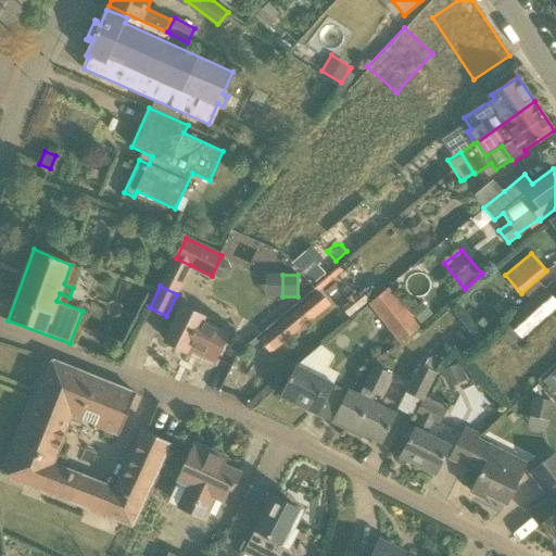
[(401,343),(420,327),(389,288),(369,304),(401,343)]
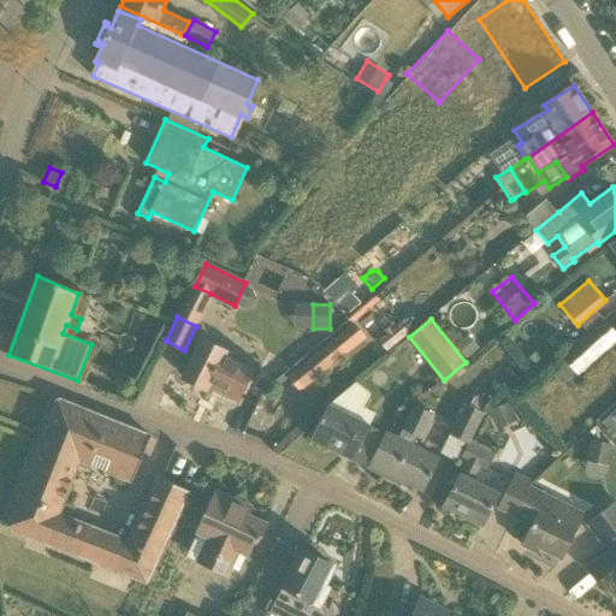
[(578,374),(615,341),(615,332),(604,319),(561,356),(578,374)]
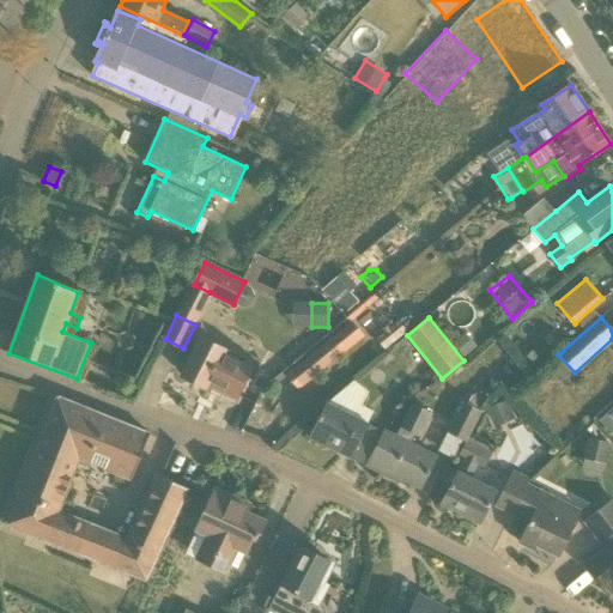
[(399,321),(377,339),(382,346),(386,350),(407,332),(399,321)]
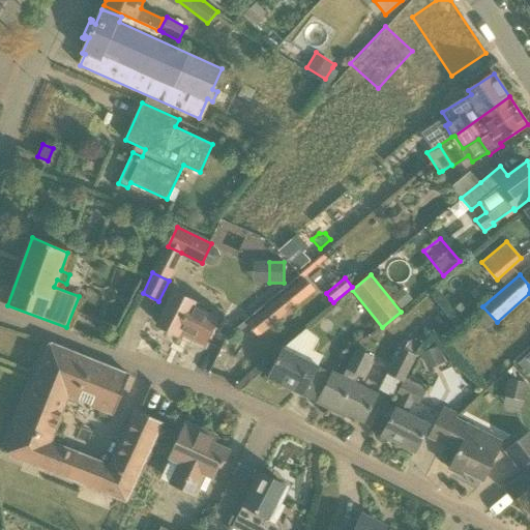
[(403,287),(391,296),(402,308),(412,299),(403,287)]
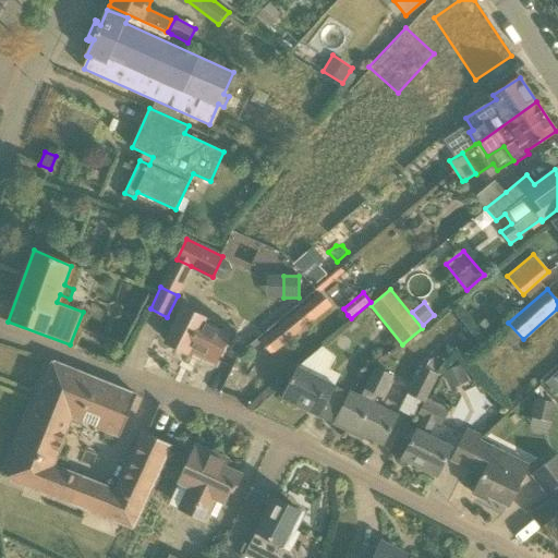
[(306,303),(283,322),(294,335),(317,316),(306,303)]
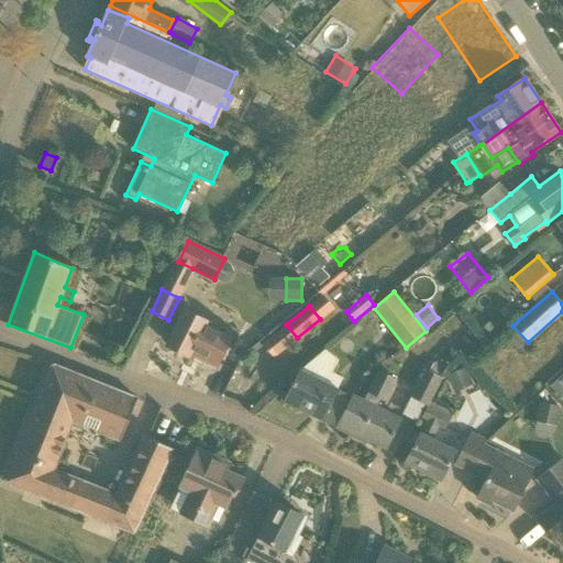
[(217,365),(228,339),(201,326),(203,322),(181,312),(167,344),(189,355),(191,352),(217,365)]
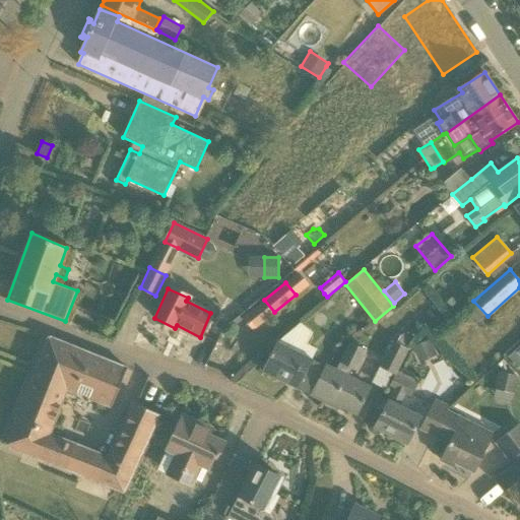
[(263,372),(298,389),(316,348),(306,343),(312,332),(300,323),(276,342),(263,372)]
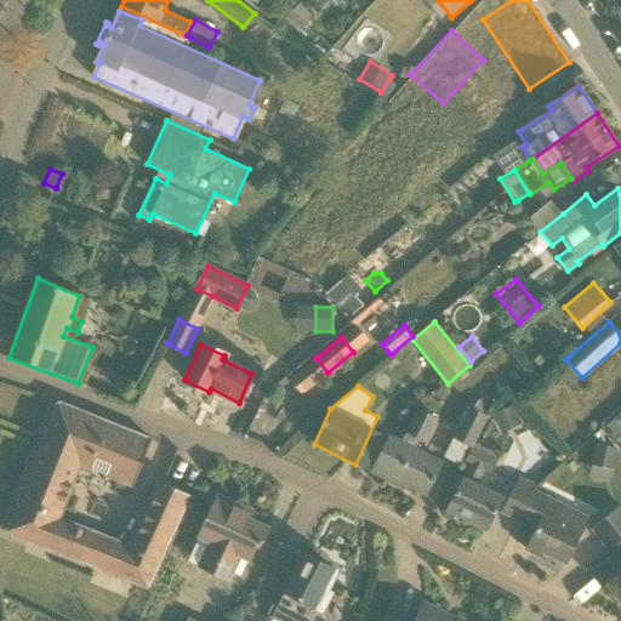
[(486,416),(491,405),(478,398),(472,409),(468,406),(453,437),(472,446),(473,448),(488,416),(486,416)]
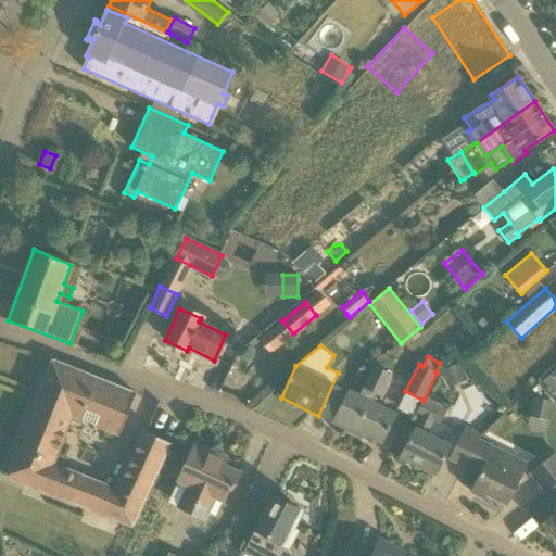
[(116,433),(136,394),(52,361),(7,477),(138,527),(171,443),(142,430),(119,488),(66,467),(55,464),(74,417),(116,433)]
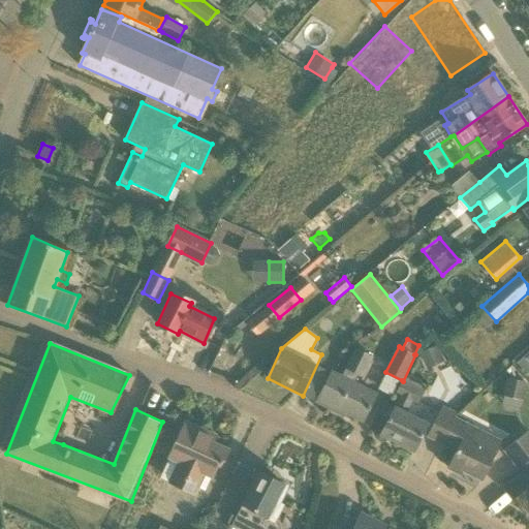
[(437,344),(419,352),(427,369),(444,362),(437,344)]
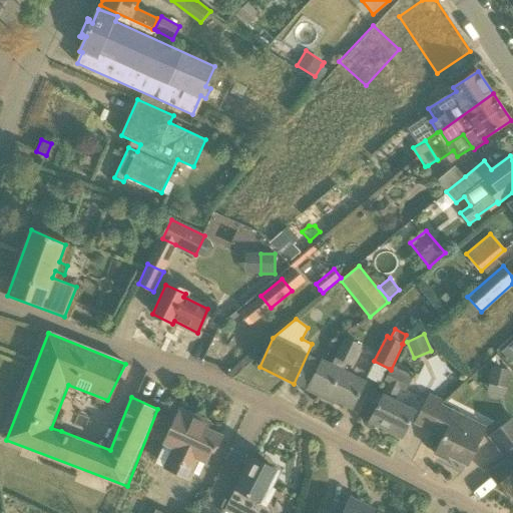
[(353,365),(363,344),(345,336),(331,365),(321,360),(308,390),(327,400),(329,397),(352,409),(364,382),(343,371),(348,362),(353,365)]
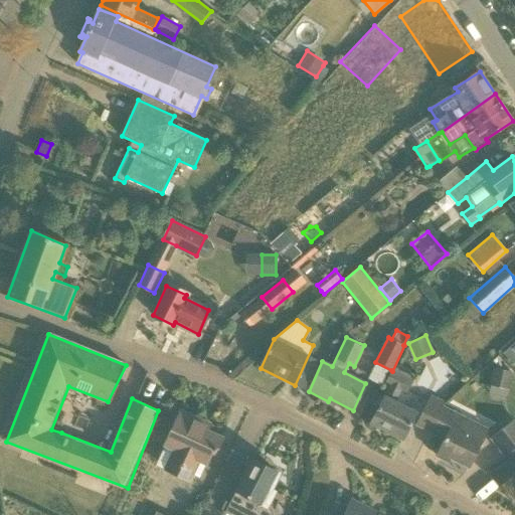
[(514,343),(503,353),(514,364),(514,363),(514,343)]
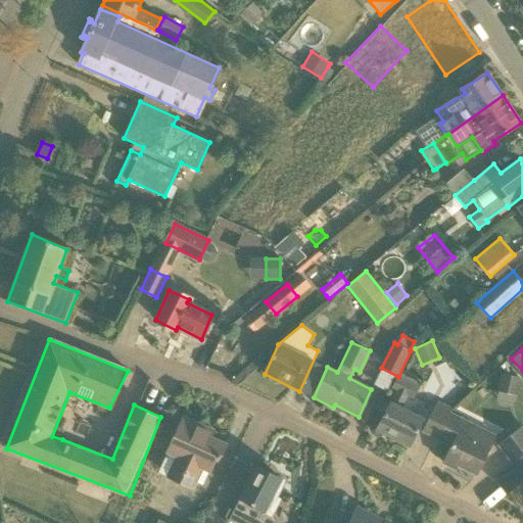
[(502,374),(497,391),(498,392),(516,395),(517,396),(521,378),(502,374)]
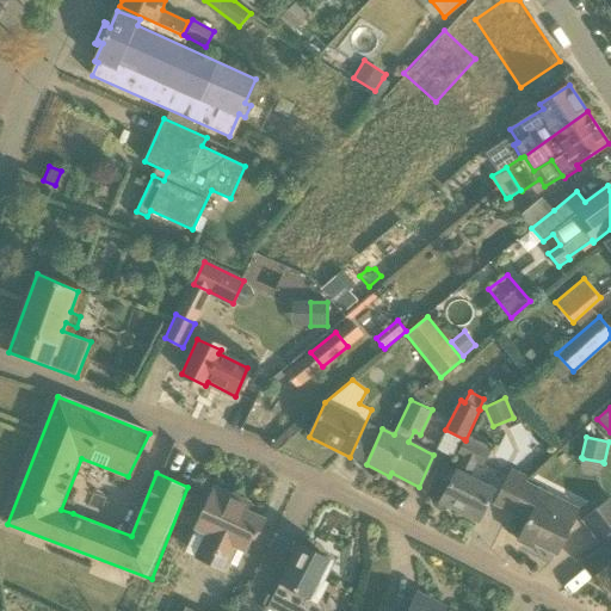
[(462,455),(440,503),(479,522),(493,491),(469,479),(475,464),(482,468),(491,451),(466,440),(464,439),(457,452),(462,455)]
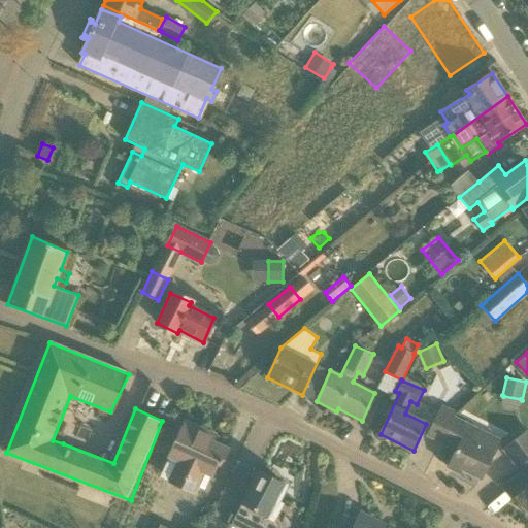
[(442,444),(456,415),(441,407),(428,437),(442,444)]
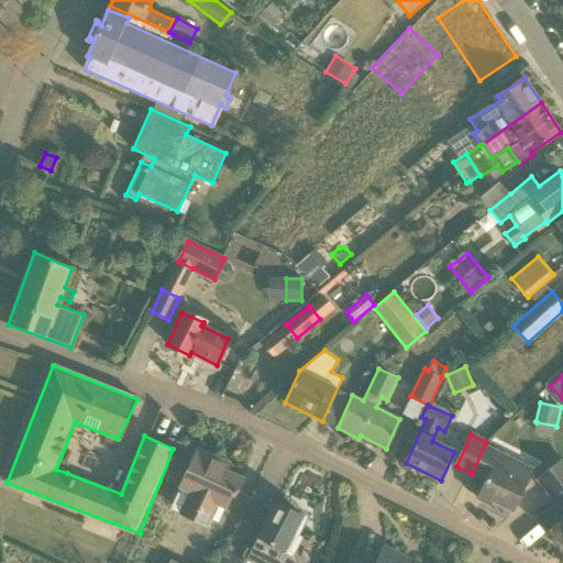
[(485,481),(477,498),(490,505),(493,500),(514,510),(533,466),(486,442),(472,474),(485,481)]
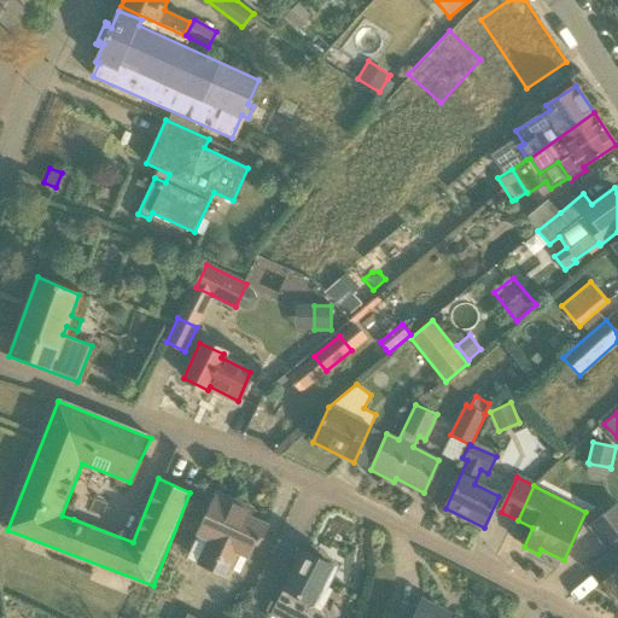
[(262,540),(267,525),(240,513),(244,505),(217,493),(202,532),(214,537),(203,564),(226,575),(234,548),(251,554),(257,538),(262,540)]
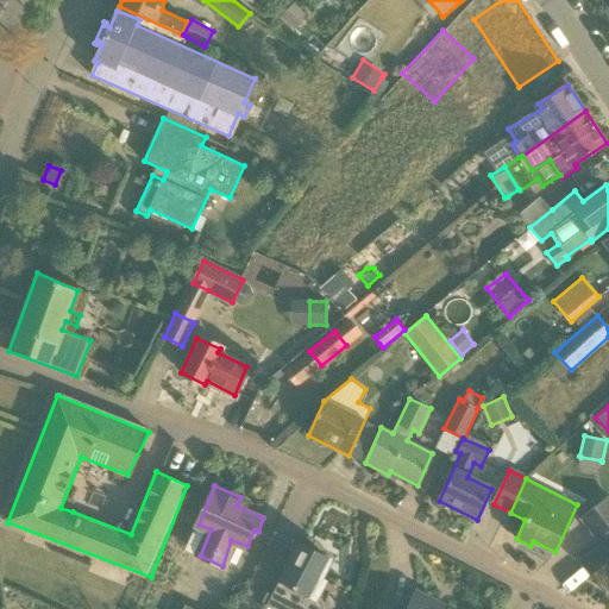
[(598,540),(608,531),(608,495),(582,518),(598,540)]
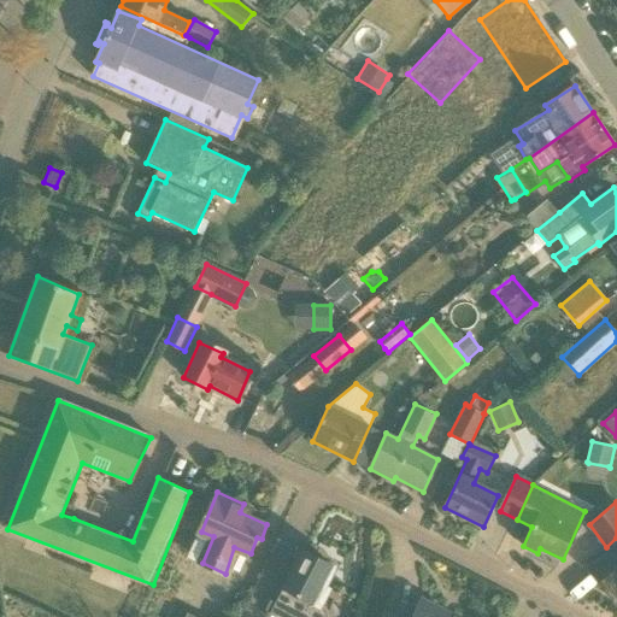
[(616,546),(587,569),(598,583),(601,581),(615,599),(616,599),(616,546)]
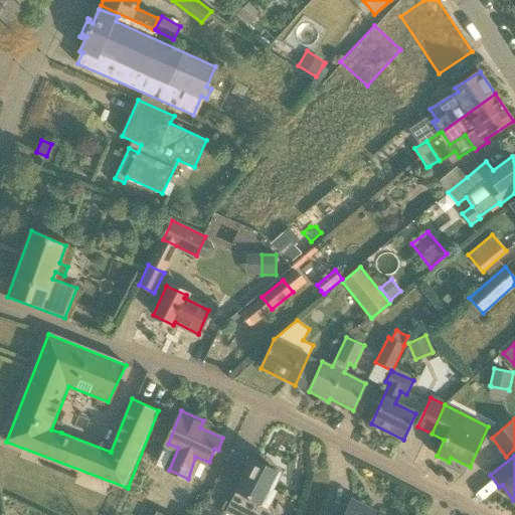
[(261,514),(263,513),(254,509),(259,502),(269,507),(277,490),(271,487),(278,473),(252,460),(228,511),(236,514),(261,514)]
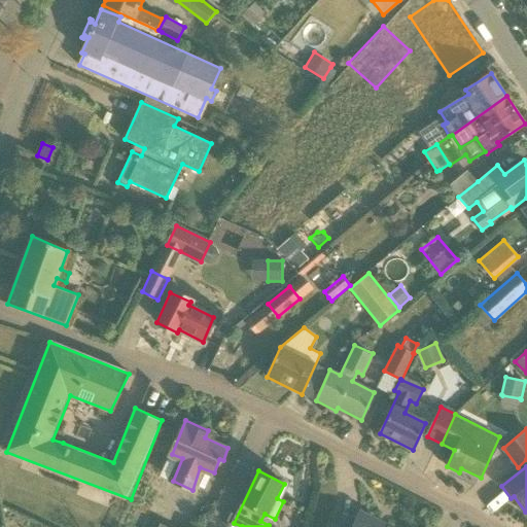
[(374,526),(377,520),(360,512),(353,526),(336,526),(334,526),(332,526),(374,526)]
